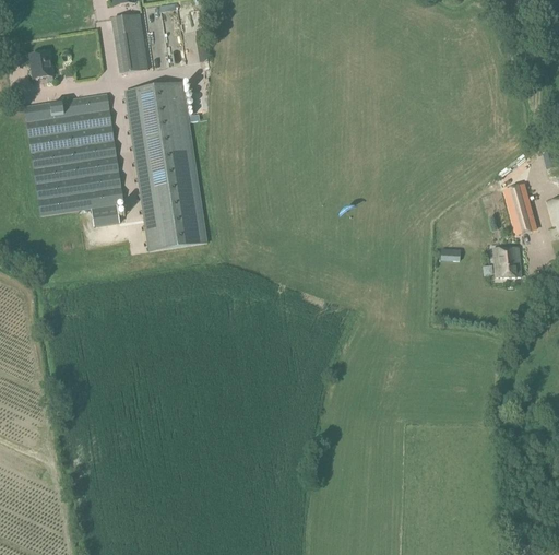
[(149,68),(141,13),(115,16),(122,71),(149,68)]
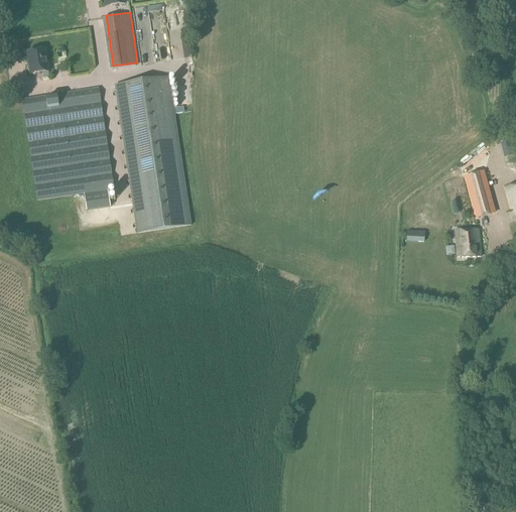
[(49,69),(45,46),(27,49),(30,72),(49,69)]
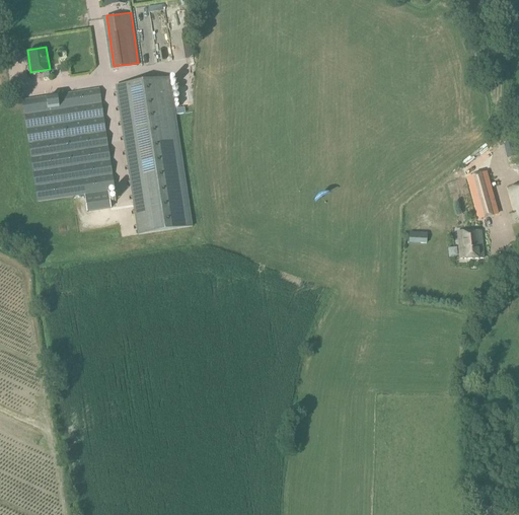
[(170,75),(116,82),(137,231),(192,223),(170,75)]
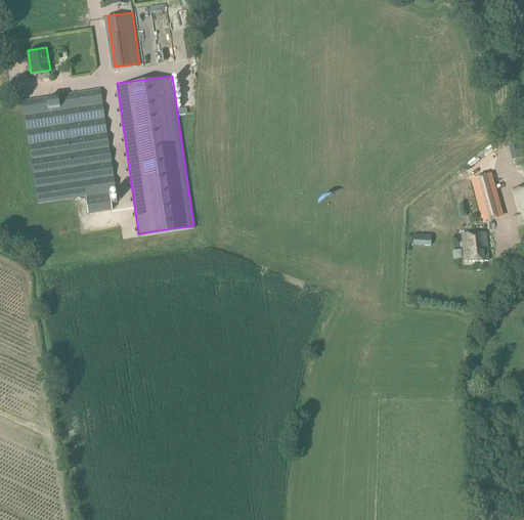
[(116,188),(100,86),(22,97),(38,201),(116,188)]
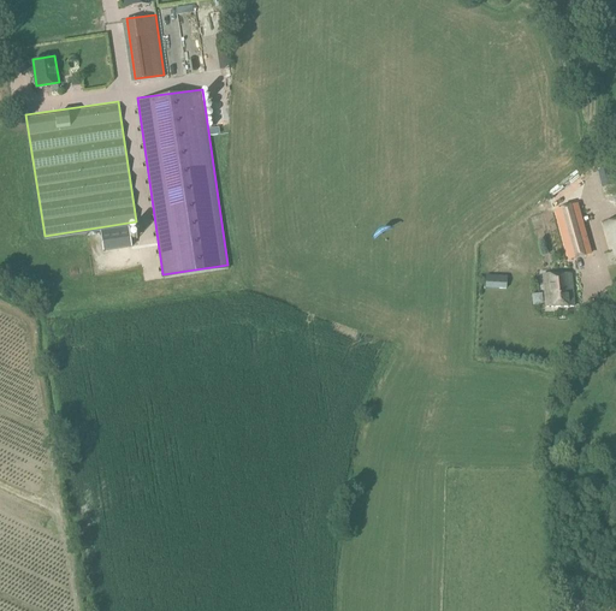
[(598,166),(602,184),(615,181),(615,172),(614,164),(598,166)]
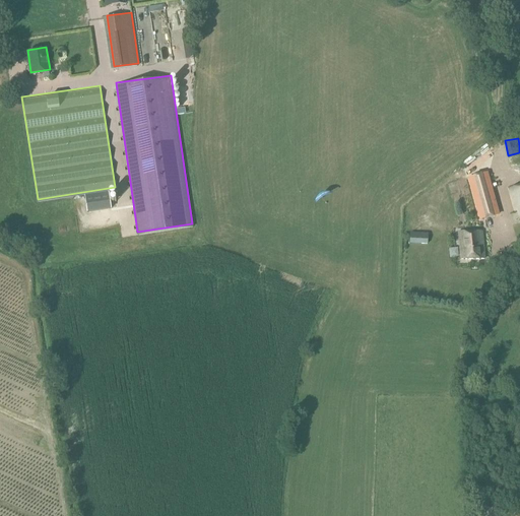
[(480,214),(498,210),(488,172),(469,177),(480,214)]
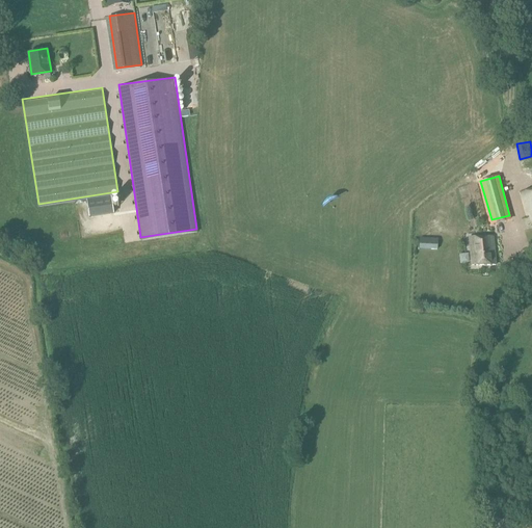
[(531,220),(531,219),(531,186),(521,189),(527,213),(529,213),(531,220)]
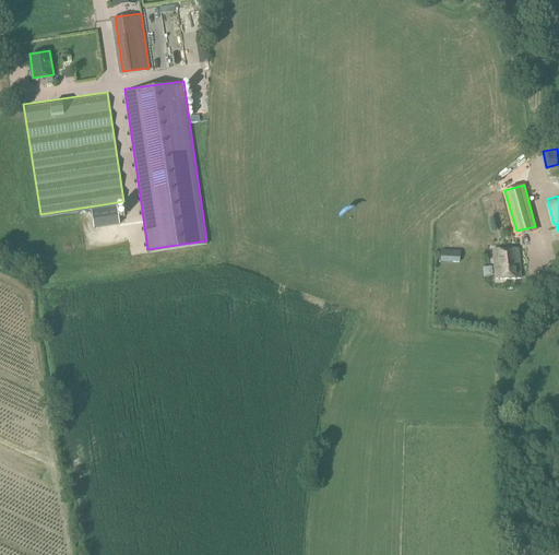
[(91,207),(94,226),(119,222),(117,203),(91,207)]
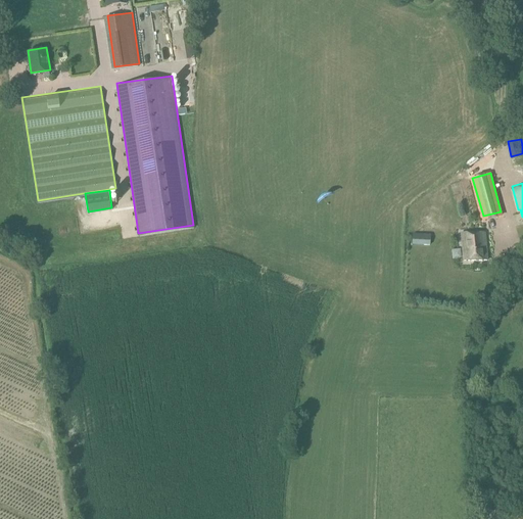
[(452,228),(452,219),(440,219),(440,227),(452,228)]
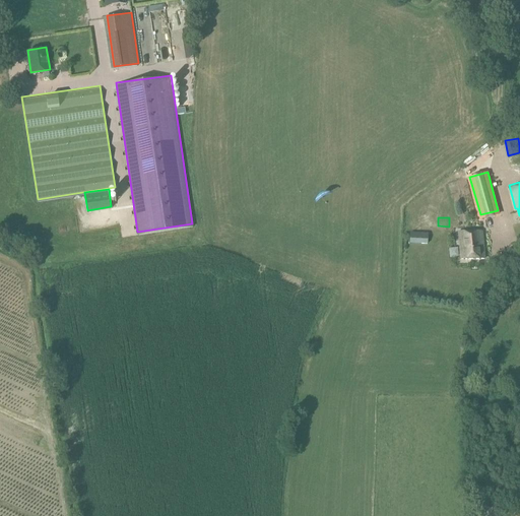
[(410,240),(428,241),(428,230),(411,229),(410,240)]
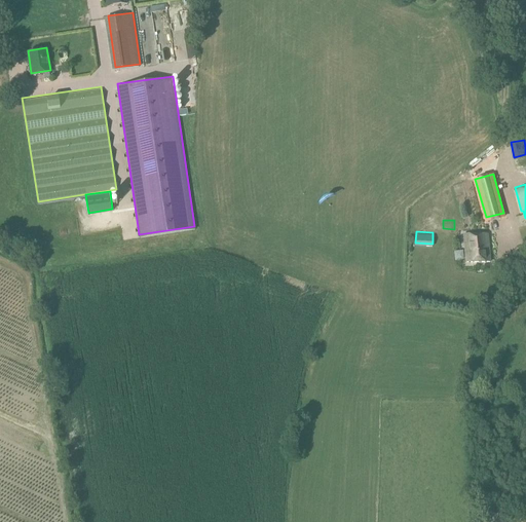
[(466,252),(466,258),(490,258),(490,252),(488,231),(463,231),(465,252),(466,252)]
